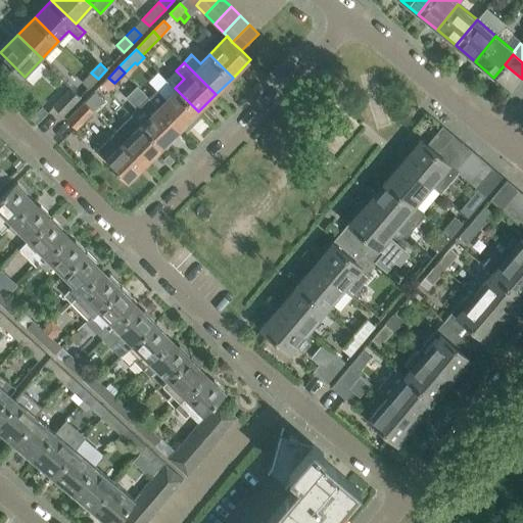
[(87,90),(98,79),(91,73),(80,84),(87,90)]
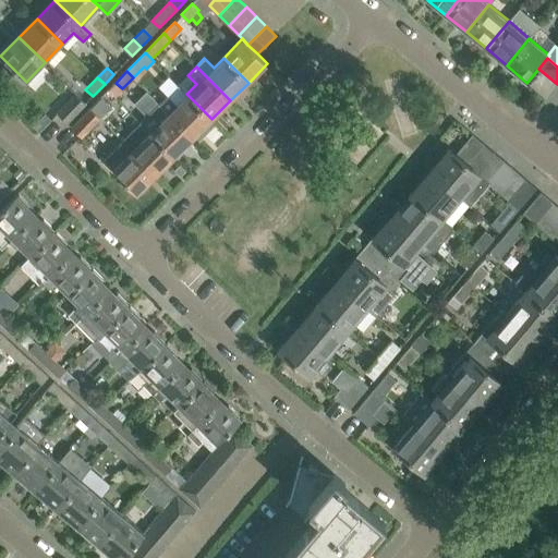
[(68,122),(86,102),(75,92),(57,111),(68,122)]
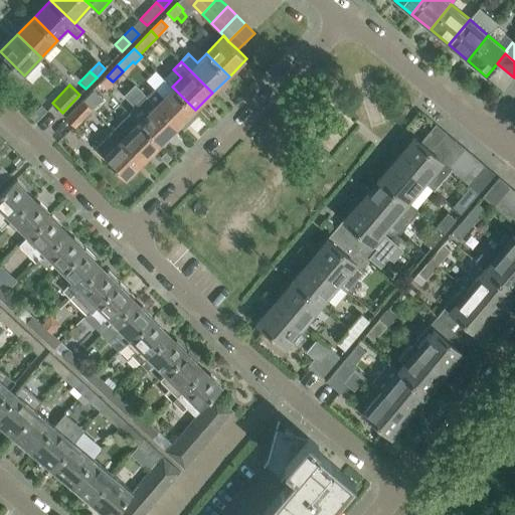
[(195,110),(172,87),(164,96),(155,87),(147,96),(178,127),(195,110)]
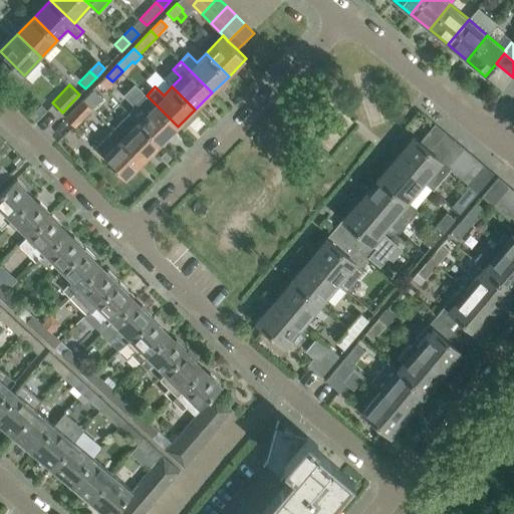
[(100,94),(93,88),(83,98),(90,105),(100,94)]
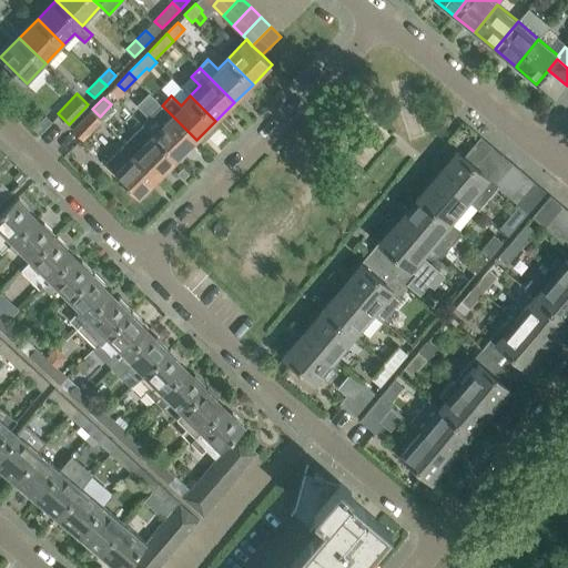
[(196,140),(162,105),(144,124),(178,159),(196,140)]
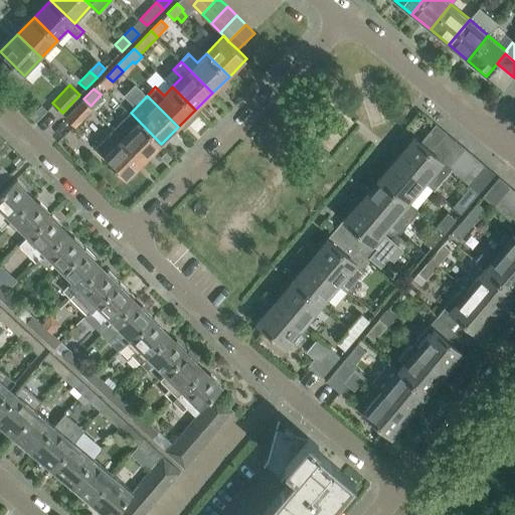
[(93,109),(91,106),(83,99),(65,117),(75,127),(93,109)]
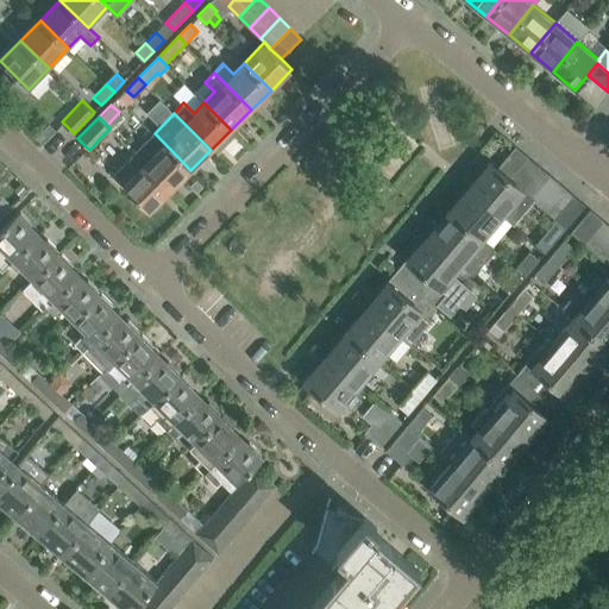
[(190,170),(155,133),(135,154),(170,190),(190,170)]
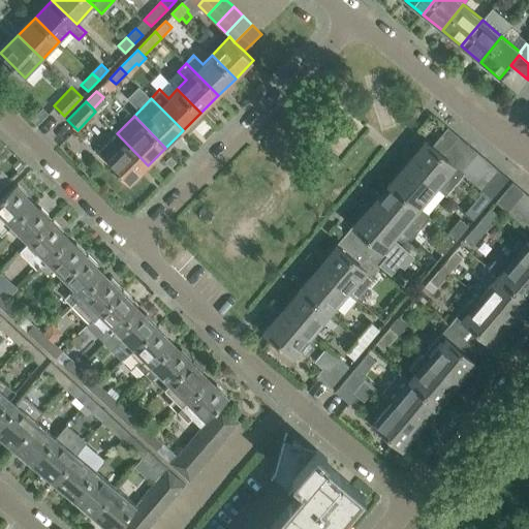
[(444,154),(459,136),(448,128),(434,145),(444,154)]
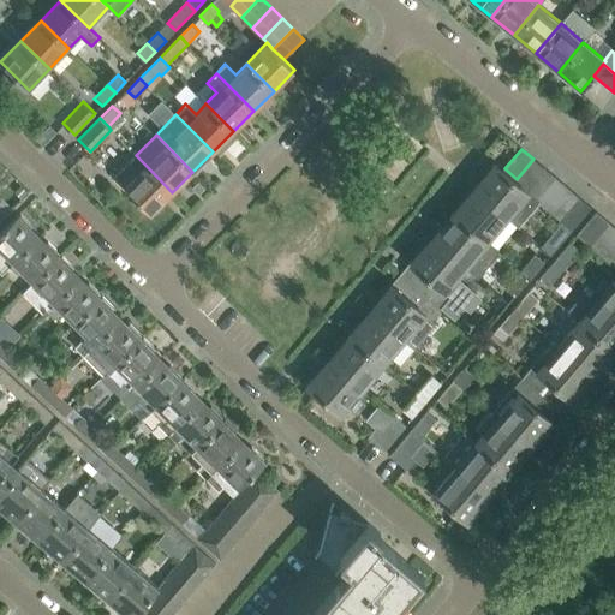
[(172,192),(136,155),(115,177),(125,185),(124,185),(151,213),(172,192)]
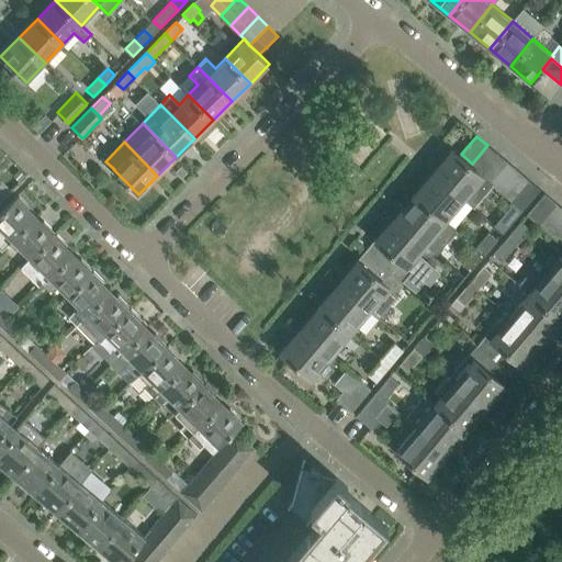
[(482,172),(497,154),(487,145),(472,164),(482,172)]
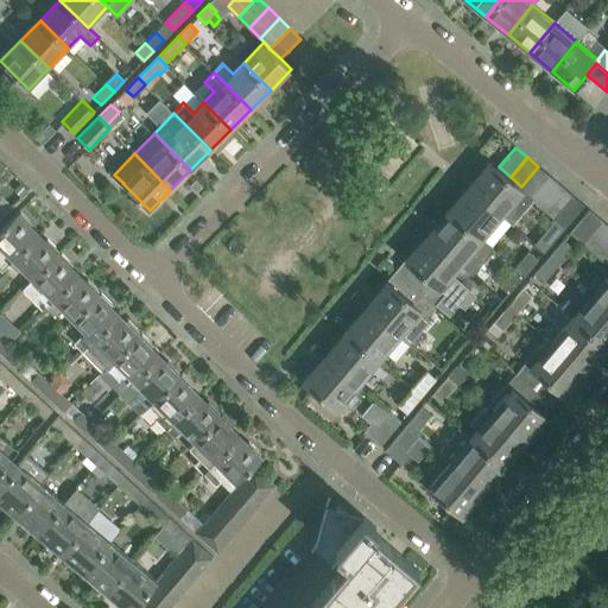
[(526,190),(521,187),(511,177),(499,166),(491,160),(467,188),(502,217),(524,192),(526,190)]
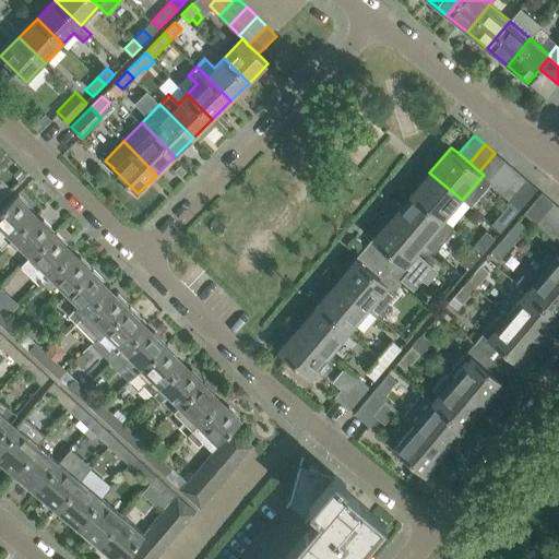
[(488,182),(506,162),(495,153),(479,171),(484,175),(482,177),(488,182)]
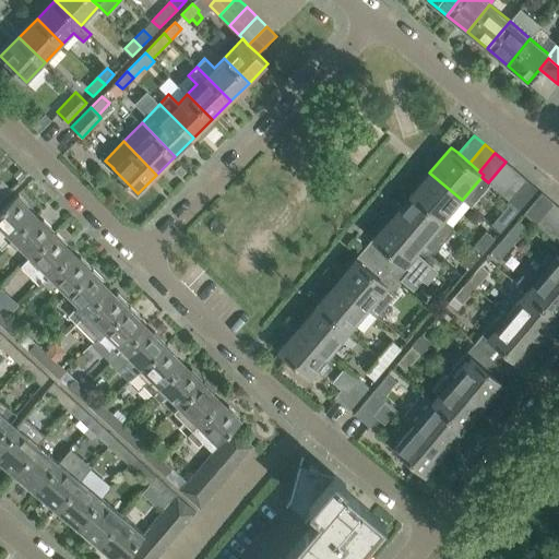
[(499,191),(516,171),(506,162),(488,182),(499,191)]
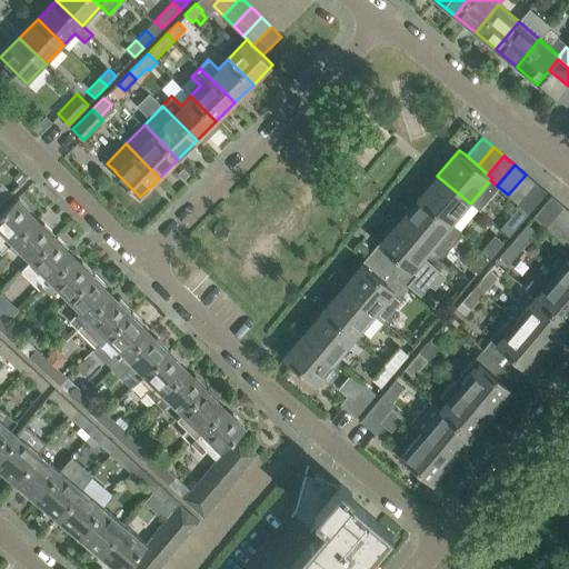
[(518,205),(536,183),(526,175),(508,195),(518,205)]
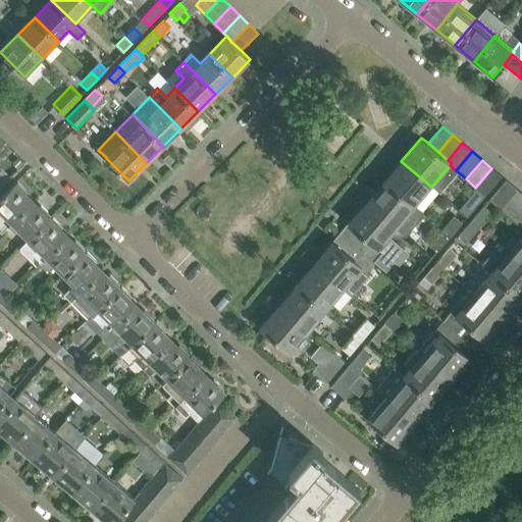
[(431,187),(401,161),(382,183),(413,208),(431,187)]
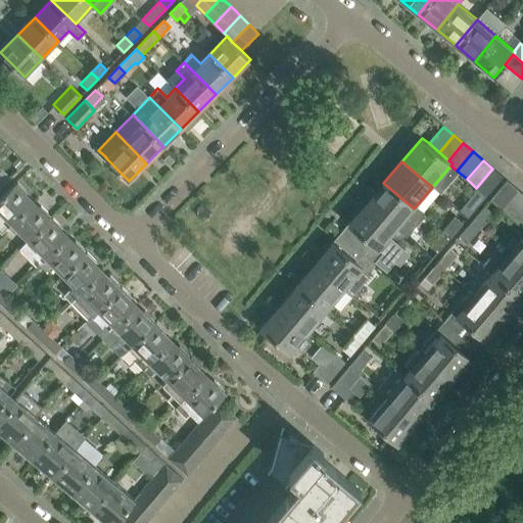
[(0,187),(11,177),(2,169),(2,168),(0,169),(0,187)]
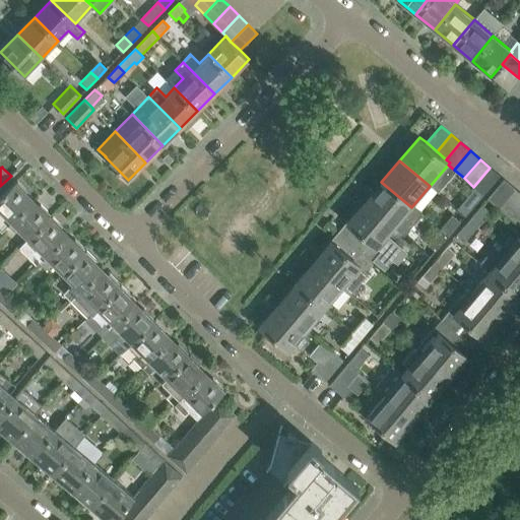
[(483,195),(500,176),(490,168),(473,187),(483,195)]
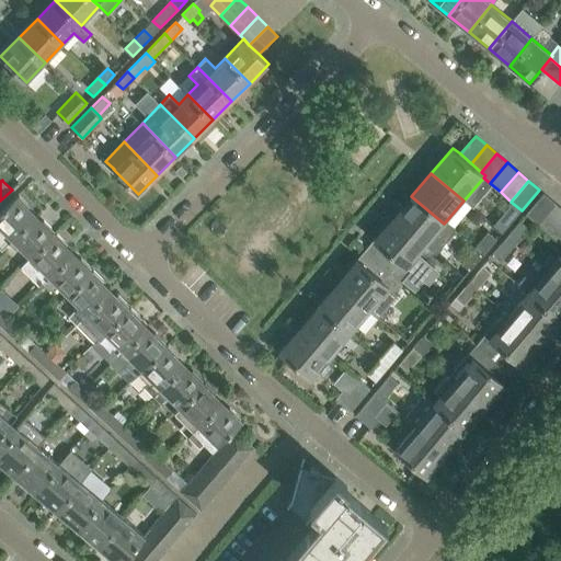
[(539,225),(557,204),(545,193),(526,214),(539,225)]
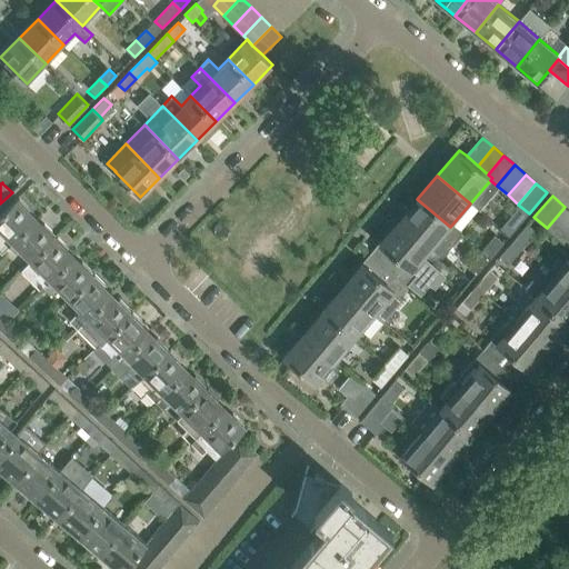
[(8,245),(36,218),(29,211),(30,209),(20,199),(19,200),(17,198),(0,213),(0,250),(1,252),(9,246),(8,245)]
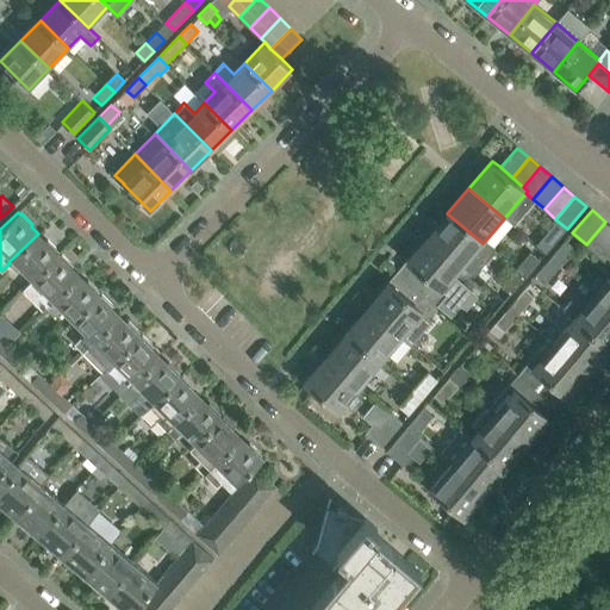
[(461,268),(483,243),(447,213),(427,238),(461,268)]
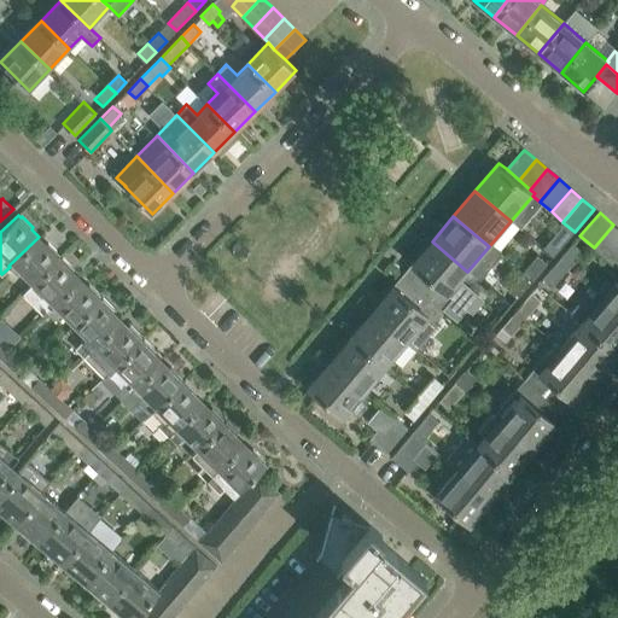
[(605,257),(617,242),(617,228),(613,225),(594,248),(605,257)]
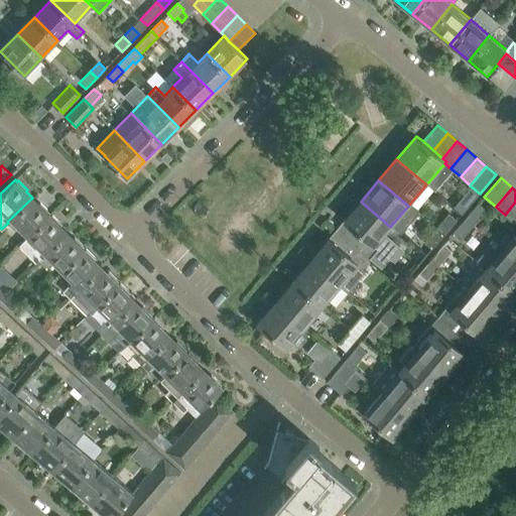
[(463,213),(475,199),(467,192),(465,196),(459,190),(449,203),(463,213)]
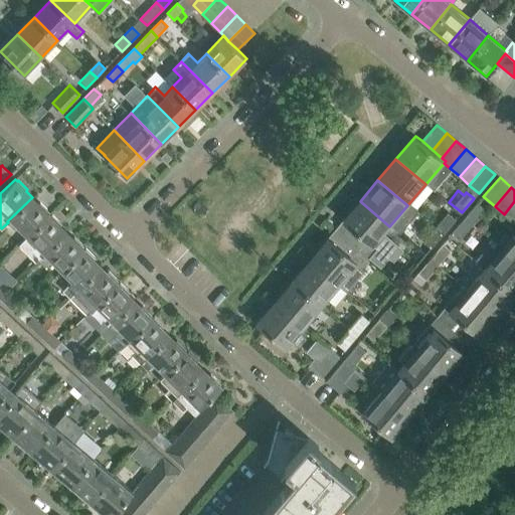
[(27,235),(49,214),(32,197),(7,221),(8,222),(15,229),(18,226),(27,235)]
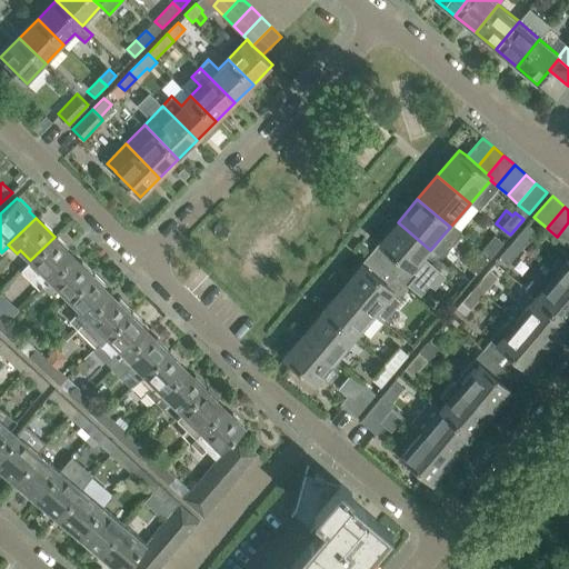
[(445,276),(425,258),(430,250),(398,222),(379,243),(391,253),(382,265),(408,287),(409,286),(420,296),(429,285),(435,289),(445,276)]
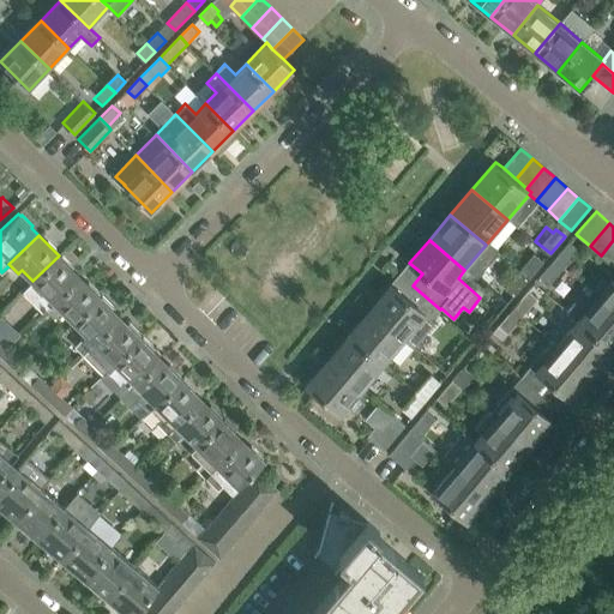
[(613,265),(613,263),(613,240),(601,256),(613,265)]
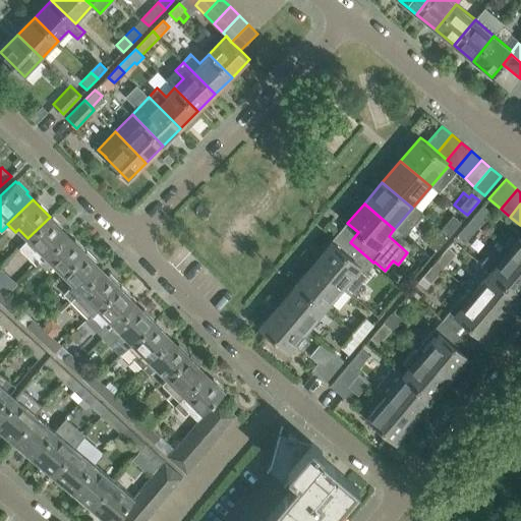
[(491,212),(483,205),(471,220),(479,226),(491,212)]
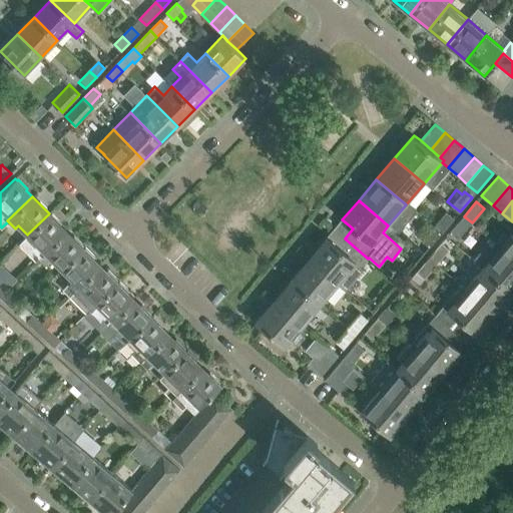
[(442,232),(455,218),(447,211),(434,226),(442,232)]
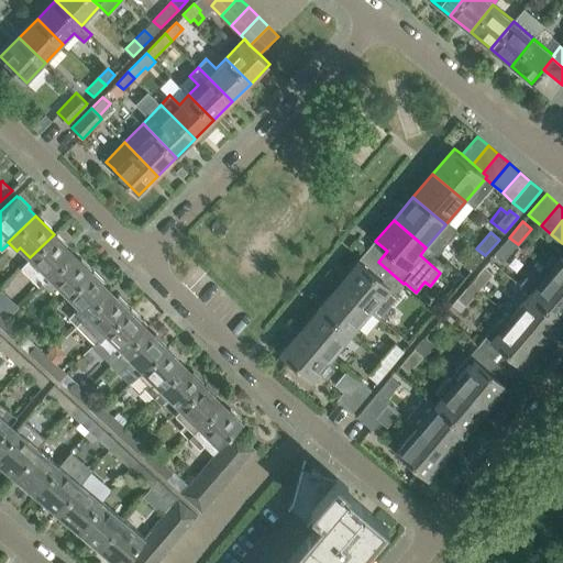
[(45,279),(73,253),(54,234),(30,257),(31,258),(21,267),(40,286),(46,280),(45,279)]
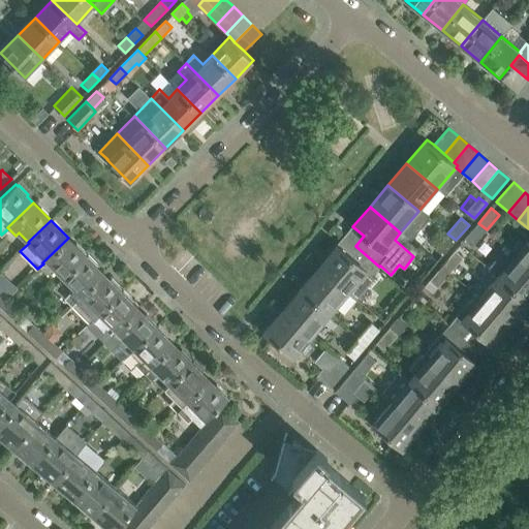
[(473,245),(487,229),(478,223),(466,238),(473,245)]
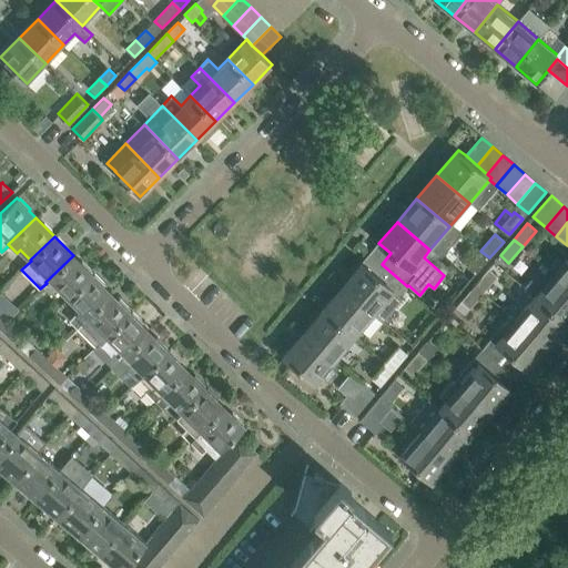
[(475,275),(489,257),(480,251),(466,267),(475,275)]
